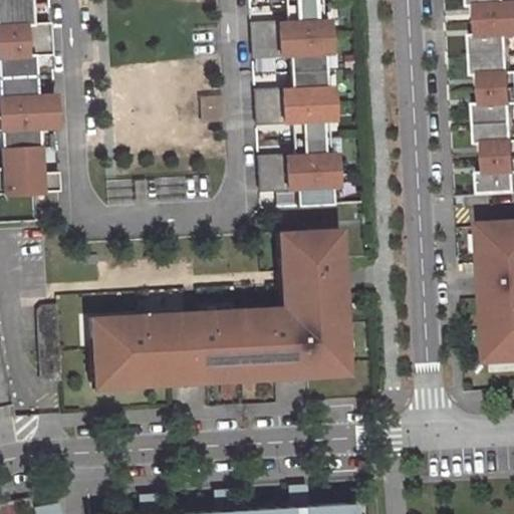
[(468,0),(469,9),(477,8),(479,35),(470,36),(473,77),(481,76),(483,104),(474,104),(477,146),(485,146),(486,173),(478,174),(479,196),(513,193),(513,137),(512,104),(513,104),(513,72),(510,73),(509,36),(513,35),(513,3),(507,4),(506,0),(468,0)]
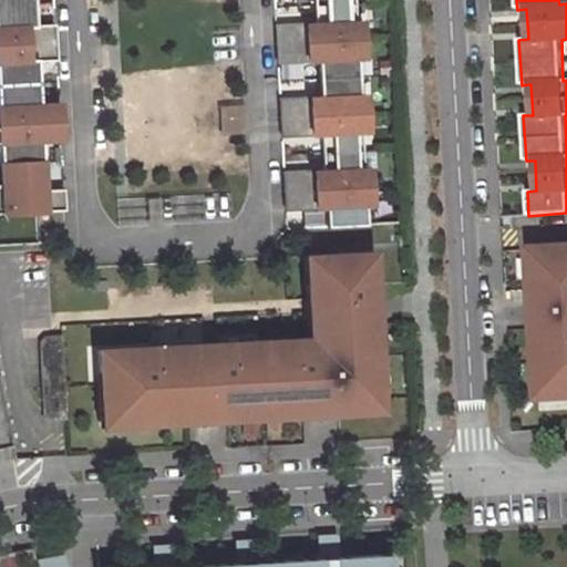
[(0,44),(57,42),(55,23),(35,26),(34,3),(0,4),(0,44)]
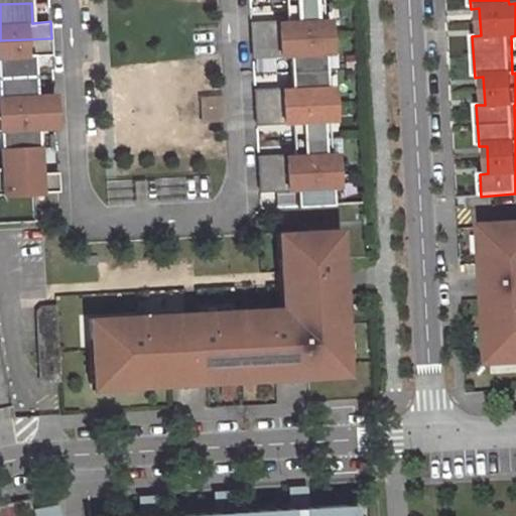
[(323,3),(286,5),(287,22),(278,22),(278,39),(329,36),(328,20),(323,20),(323,3)]
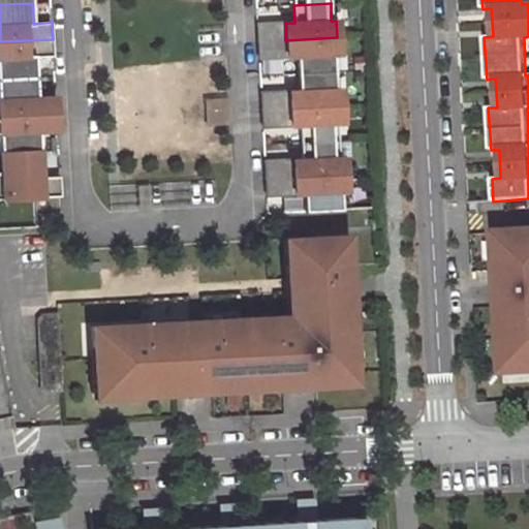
[(285,40),(285,23),(256,25),(257,41),(285,40)]
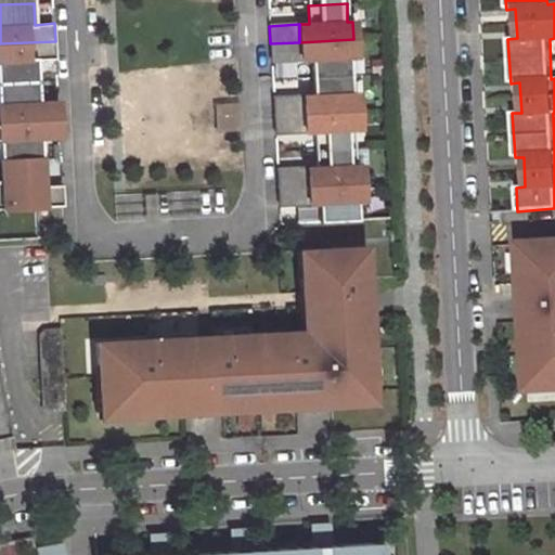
[(353,39),(299,42),(300,60),(310,59),(311,78),(350,76),(349,56),(355,56),(353,39)]
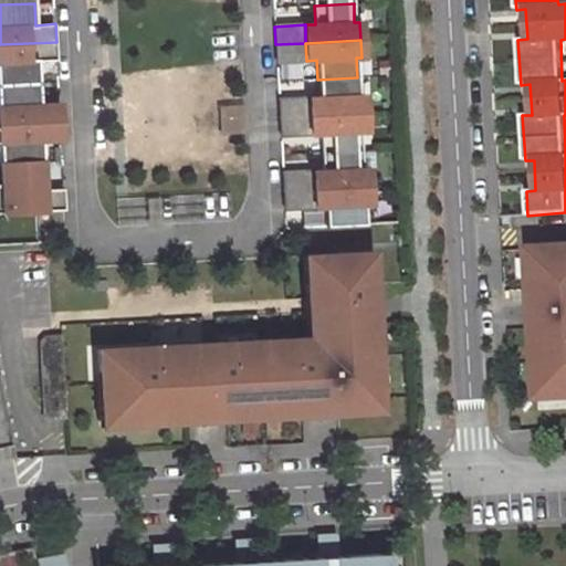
[(0,84),(39,82),(38,61),(56,60),(56,42),(0,44),(0,84)]
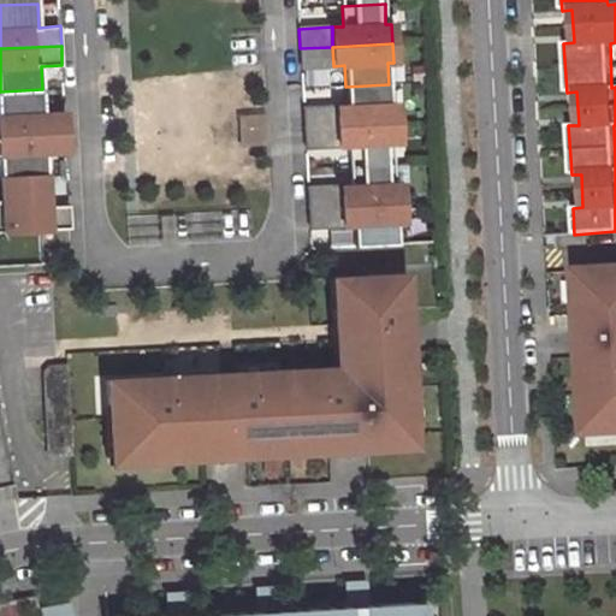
[(333,66),(332,47),(300,48),(301,67),(333,66)]
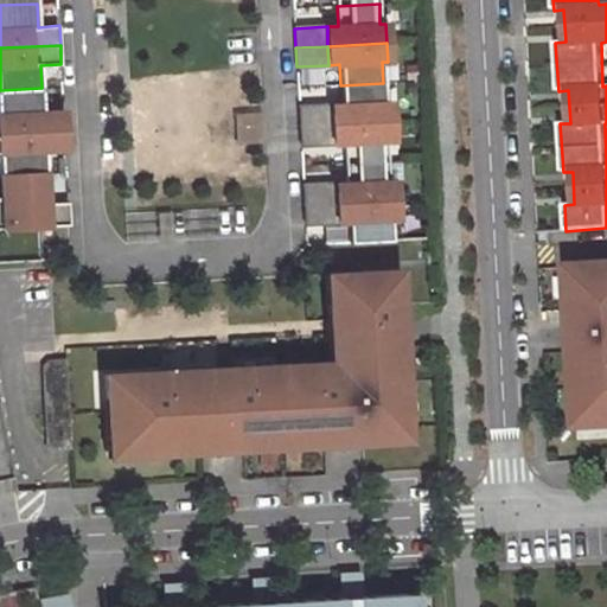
[(383,83),(340,85),(342,104),(331,104),(332,125),(391,122),(390,102),(384,102),(383,83)]
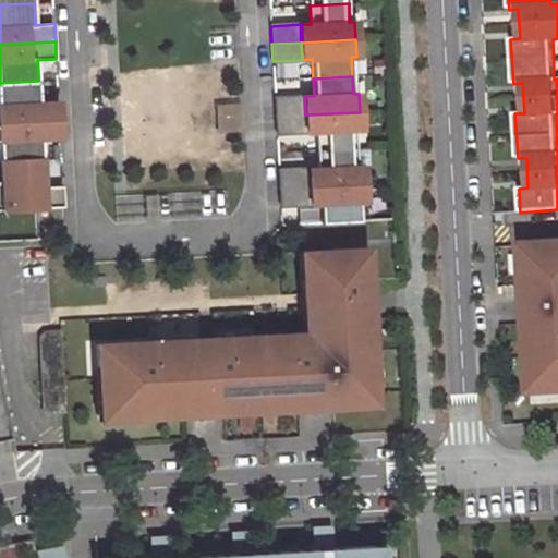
[(39,102),(38,81),(0,83),(0,122),(59,120),(59,101),(39,102)]
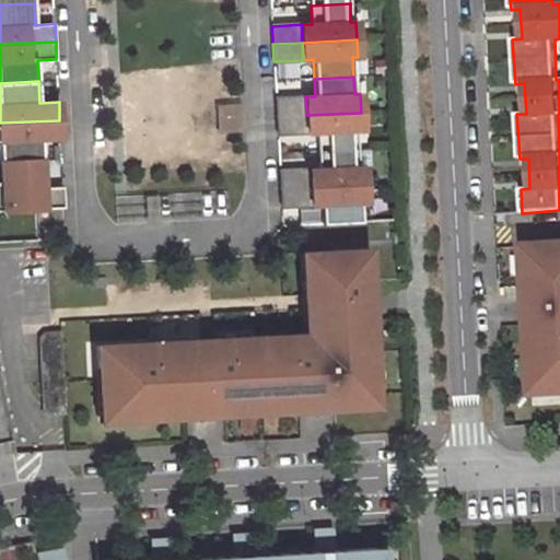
[(306,115),(305,96),(276,98),(276,116),(306,115)]
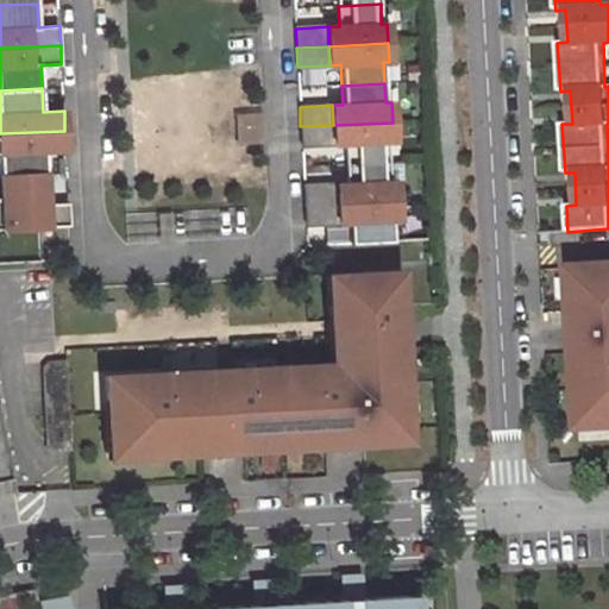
[(333,125),(334,144),(344,144),(345,164),(388,162),(388,142),(394,142),(393,123),(333,125)]
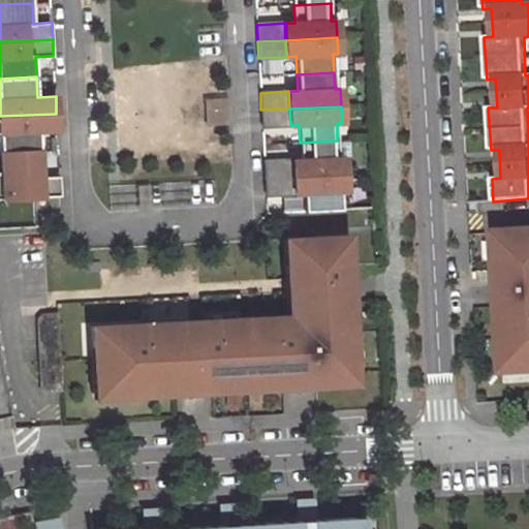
[(290,125),(289,109),(260,110),(262,127),(290,125)]
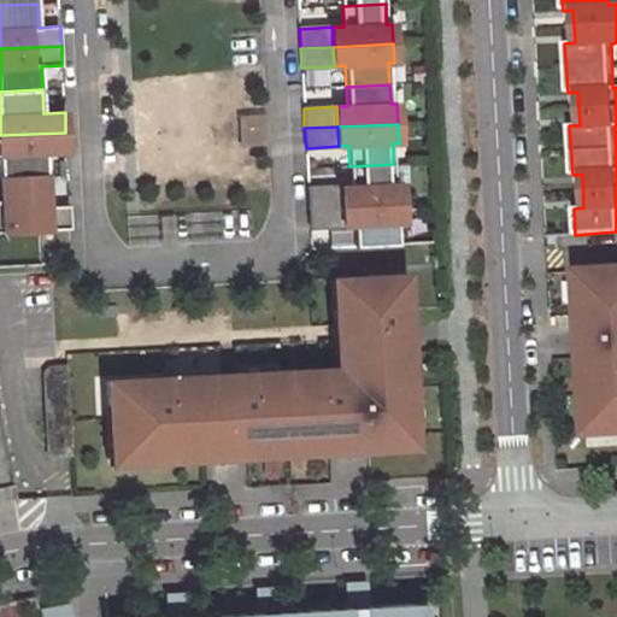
[(0,178),(47,177),(46,153),(66,152),(65,133),(0,135),(0,178)]
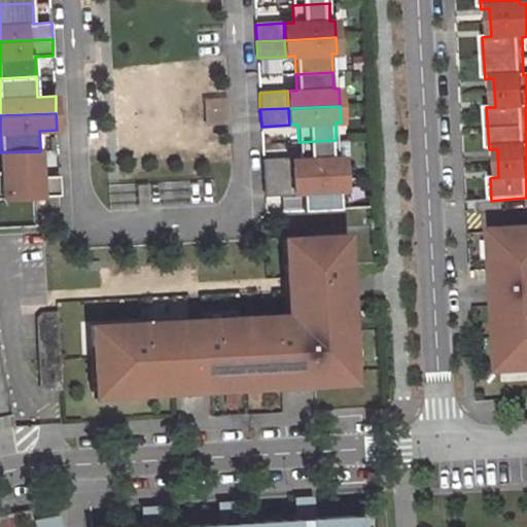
[(300,159),(290,159),(291,177),(343,174),(342,156),(337,156),(336,140),(299,142),(300,159)]
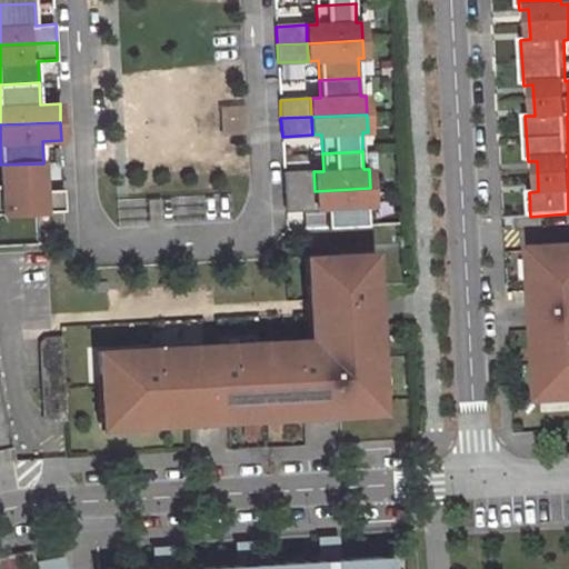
[(0,213),(66,211),(63,190),(45,191),(43,163),(0,165),(1,185),(0,183),(0,213)]
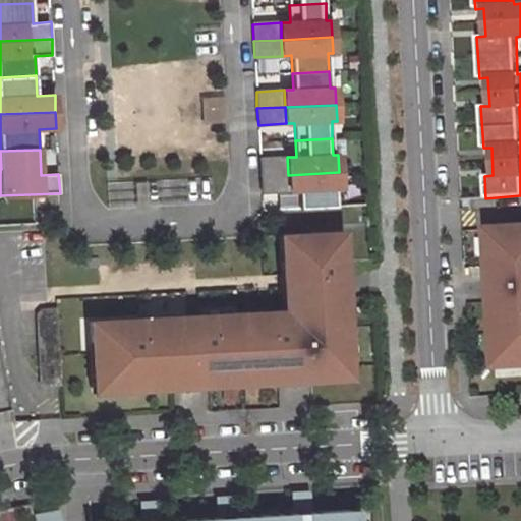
[(288,175),(287,157),(259,159),(261,176),(288,175)]
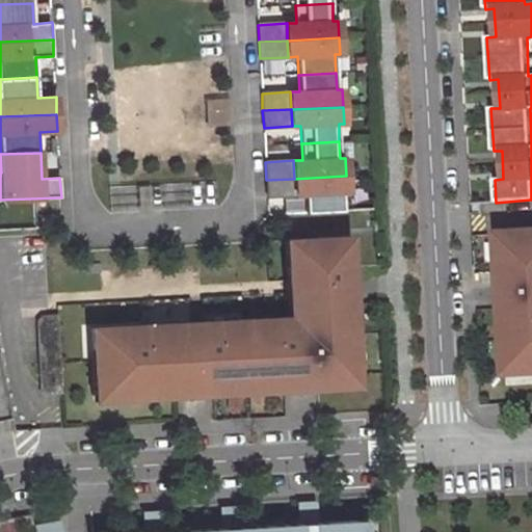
[(294,179),(295,195),(304,195),(304,212),(343,211),(342,193),(347,192),(346,176),(294,179)]
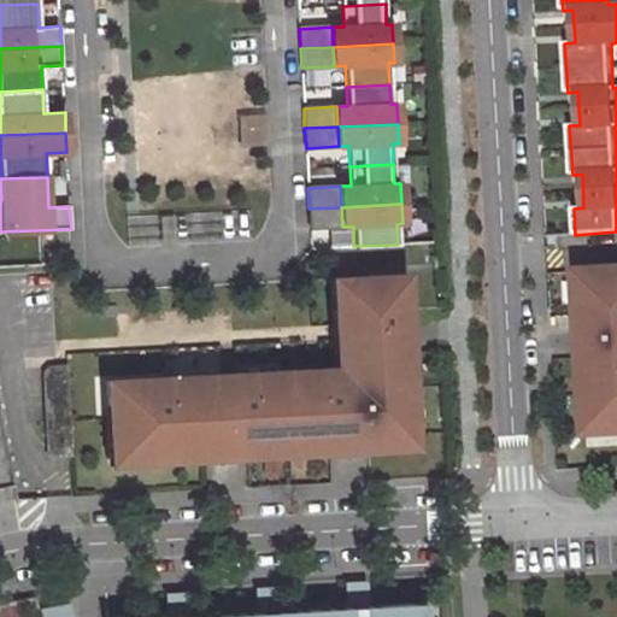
[(342,227),(341,207),(309,209),(310,228),(342,227)]
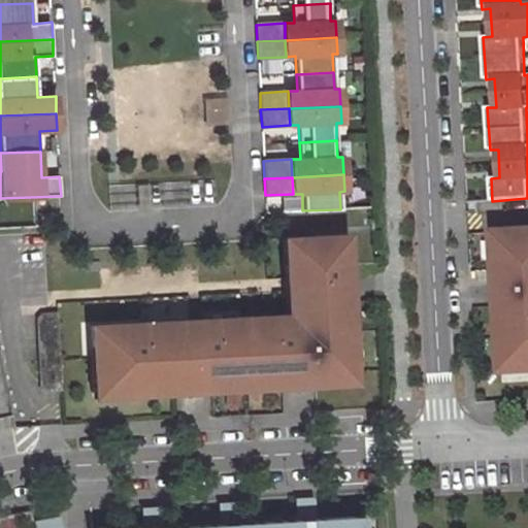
[(527,229),(504,230),(512,369),(527,368),(527,229)]
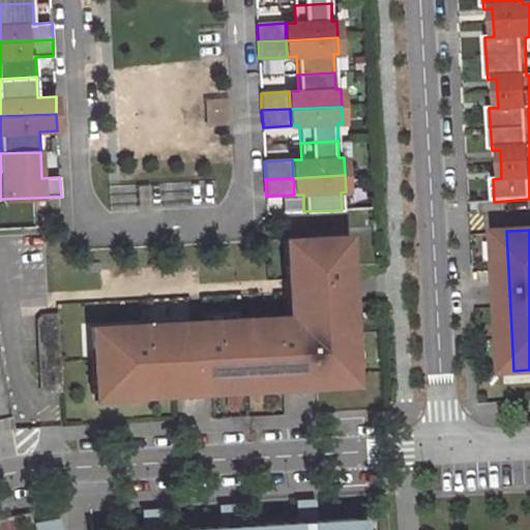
[(513,371),(506,231),(496,232),(503,372),(513,371)]
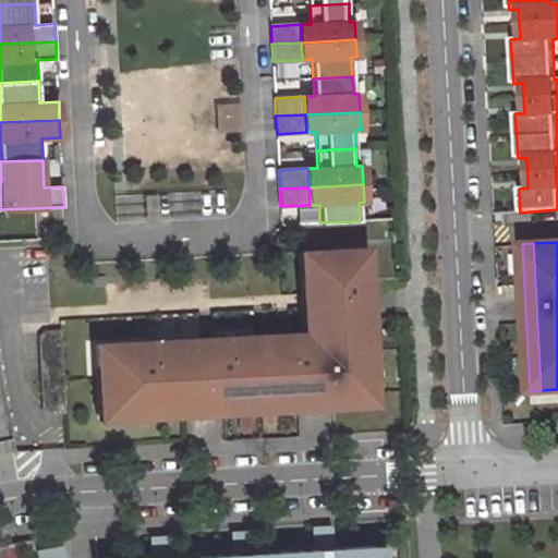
[(67,344),(68,367),(79,366),(82,410),(110,409),(111,420),(375,405),(366,247),(282,252),(287,334),(275,334),(67,344)]
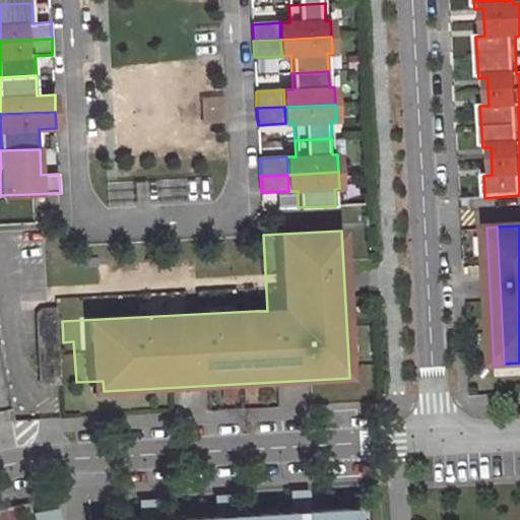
[(263,235),(253,236),(256,311),(267,311),(263,235)]
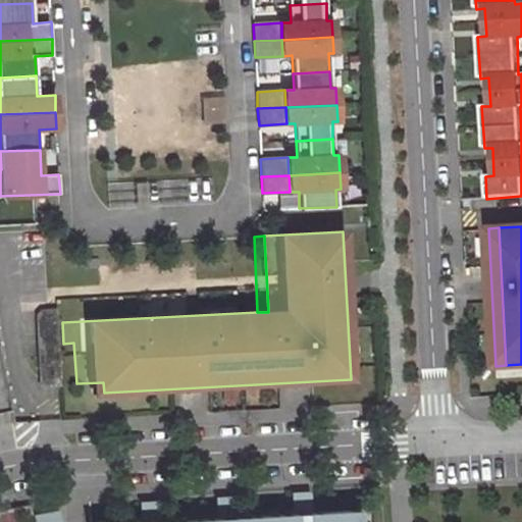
[(73,343),(63,344),(66,395),(104,393),(103,382),(76,383),(73,343)]
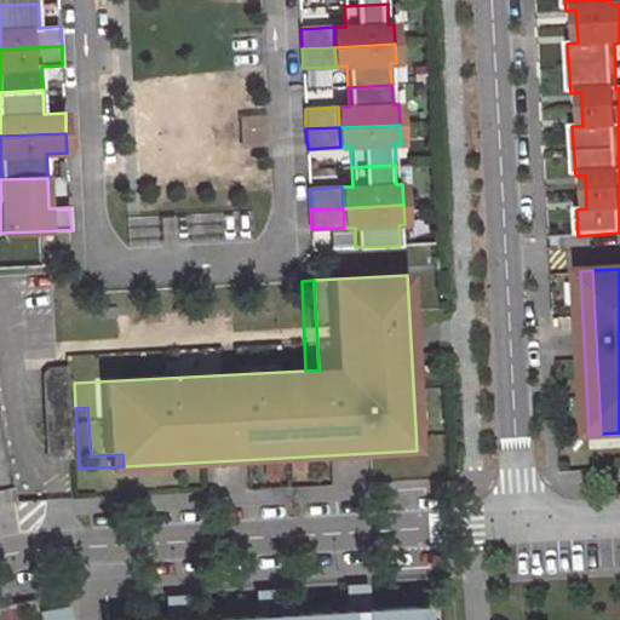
[(424,619),(423,604),(409,606),(411,619),(424,619)]
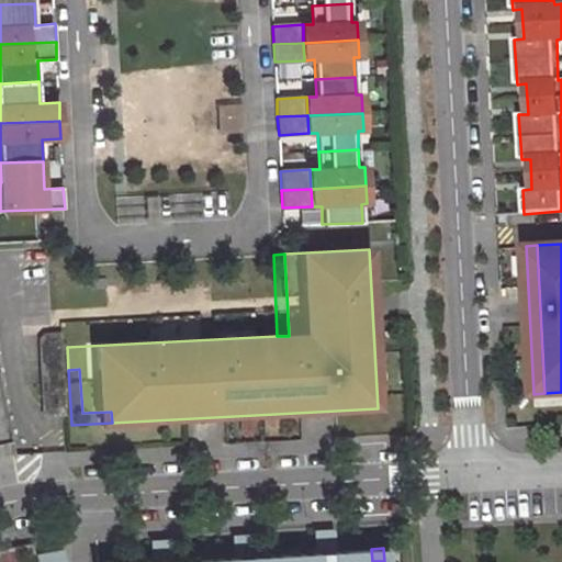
[(62,561),(60,549),(33,554),(34,561),(62,561)]
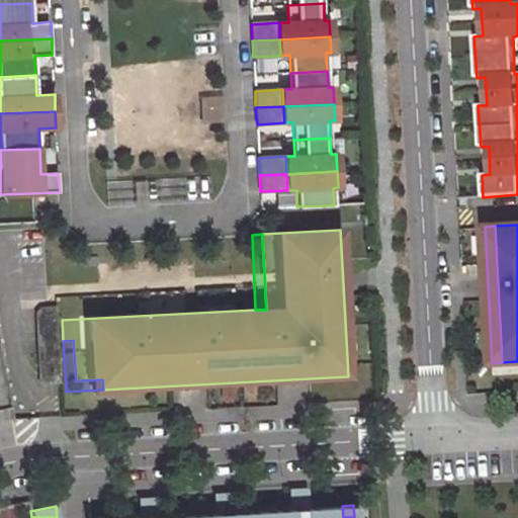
[(343,517),(342,506),(155,517),(343,517)]
